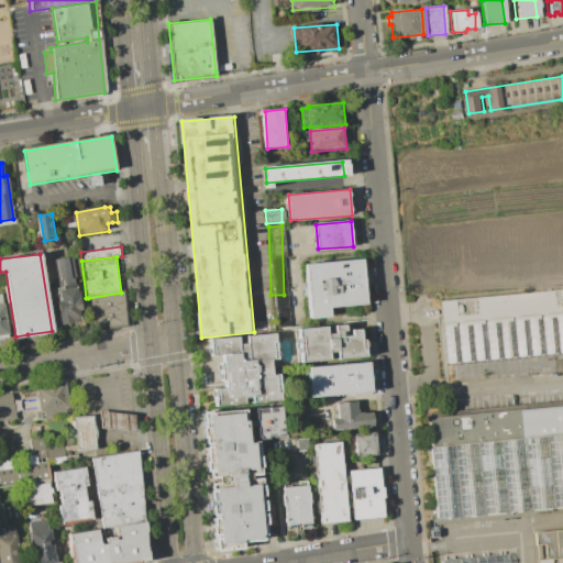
[(78,321),(78,323),(58,327),(55,302),(56,302),(55,297),(54,298),(54,295),(55,294),(56,294),(51,261),(72,257),(75,277),(73,277),(73,285),(75,285),(76,293),(77,293),(79,311),(77,311),(78,321)]
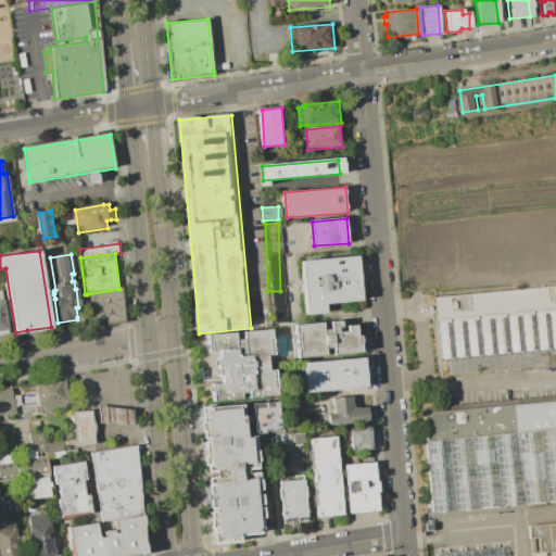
[(302,261),(359,255),(364,301),(327,304),(328,313),(306,315),(302,261)]
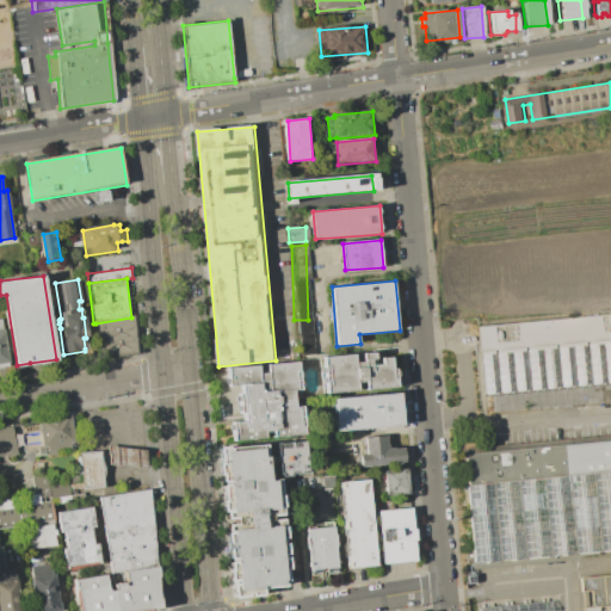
[(610,312),(480,326),(486,395),(610,382),(610,312)]
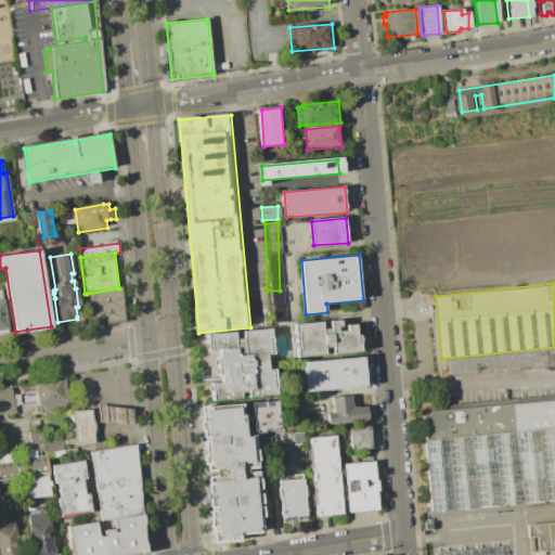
[(87,294),(90,326),(127,322),(124,287),(119,288),(87,294)]
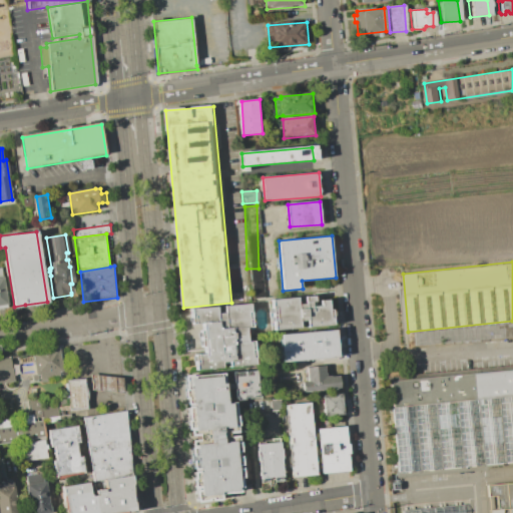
[(330,310),(333,310),(335,326),(331,326),(309,328),(308,322),(301,322),(301,329),(275,331),(272,301),(298,298),(299,305),(306,304),(306,297),(311,297),(311,294),(316,294),(316,296),(316,303),(313,303),(313,304),(313,308),(322,307),(321,302),(329,301),(330,306),(330,310)]
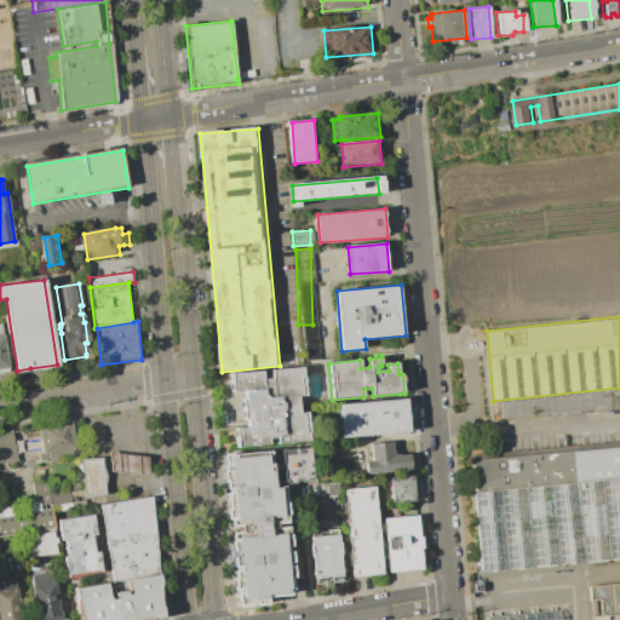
[(231,374),(263,372),(264,379),(273,378),(271,371),(303,367),(306,396),(299,397),(300,413),(308,412),(310,441),(279,445),(277,437),(270,438),(270,446),(239,448),(237,429),(250,428),(248,418),(246,418),(244,400),(246,399),(246,392),(234,394),(231,374)]
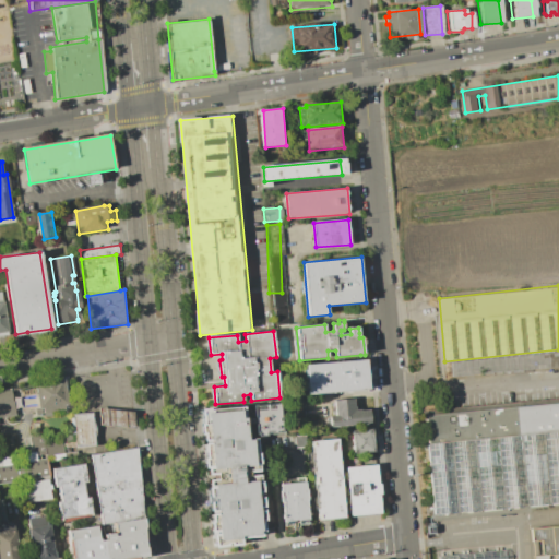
[(558,367),(454,377),(453,363),(558,353),(558,367)]
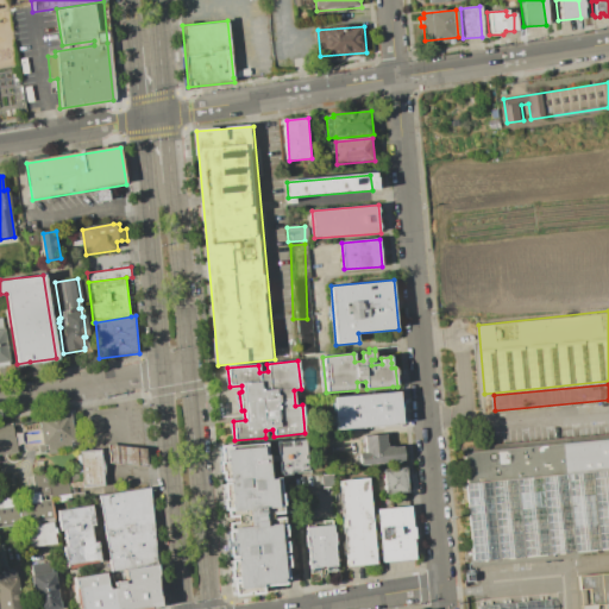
[(336,397),(400,393),(402,425),(338,431),(336,397)]
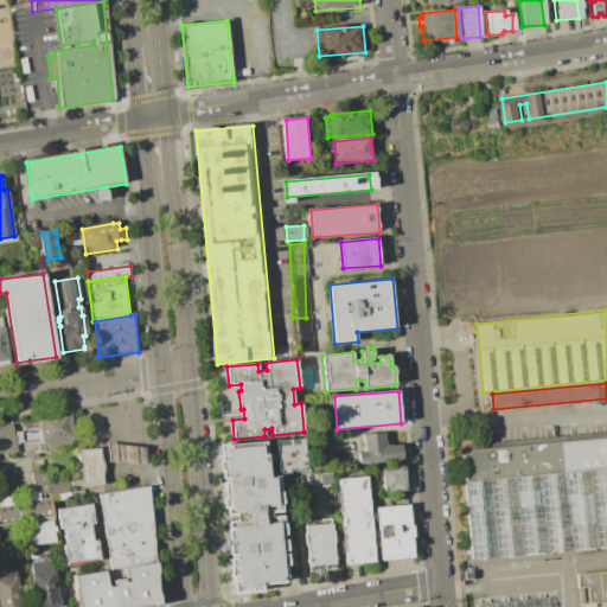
[(46,453),(45,448),(43,448),(43,451),(38,452),(37,445),(40,443),(37,419),(69,413),(74,440),(71,440),(71,445),(69,445),(70,449),(46,453)]
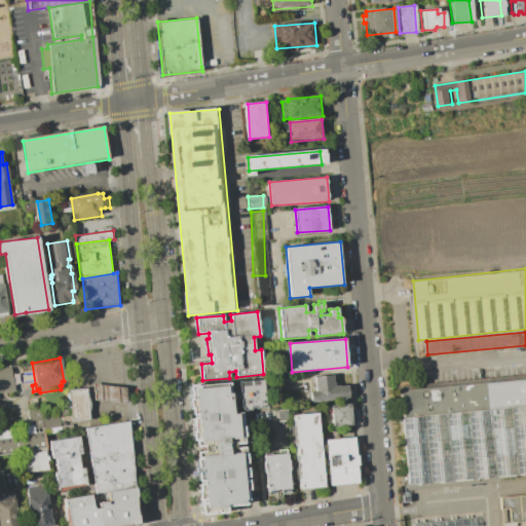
[(0,392),(0,368),(9,367),(11,377),(14,390),(0,392)]
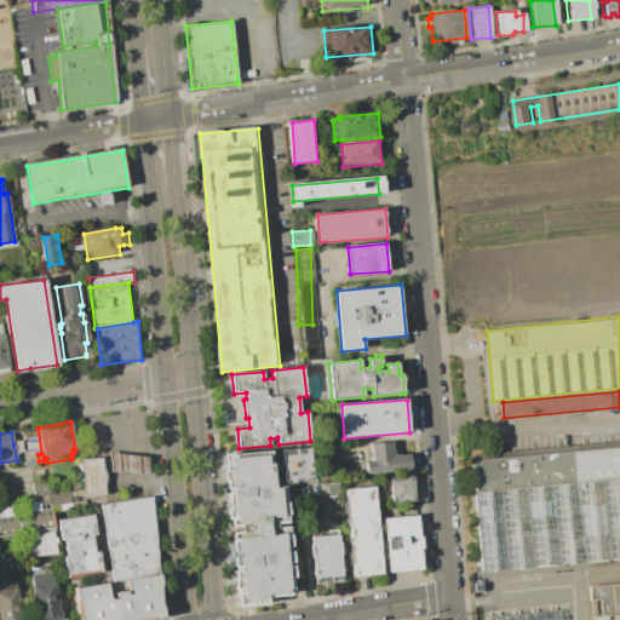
[(367,463),(374,461),(372,445),(392,442),(394,455),(412,454),(412,459),(413,471),(368,475),(367,463)]
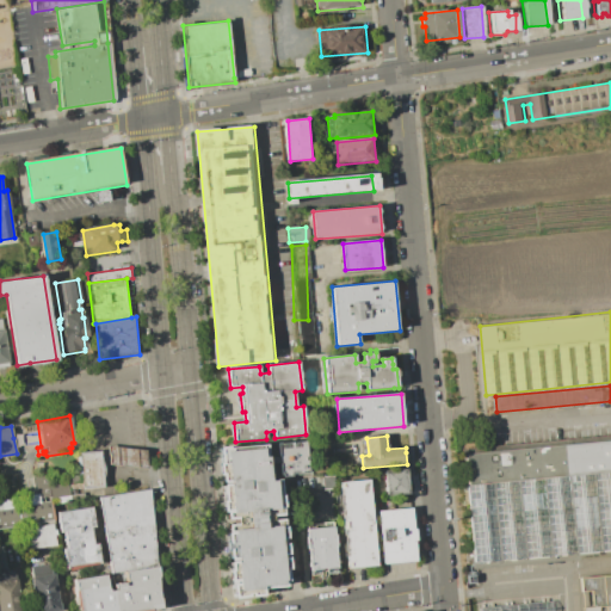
[(610,439),(467,452),(476,562),(610,550),(610,439)]
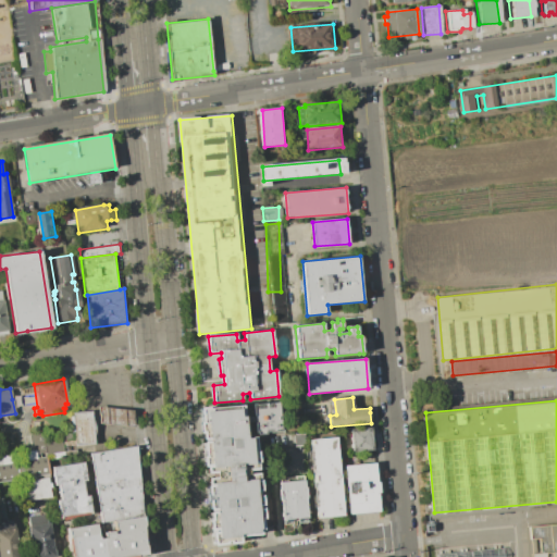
[(202,408),(245,404),(246,418),(256,417),(255,405),(282,403),(285,432),(257,434),(256,422),(246,422),(248,437),(256,436),(264,533),(243,535),(244,542),(215,545),(209,478),(218,478),(218,471),(208,471),(202,408)]
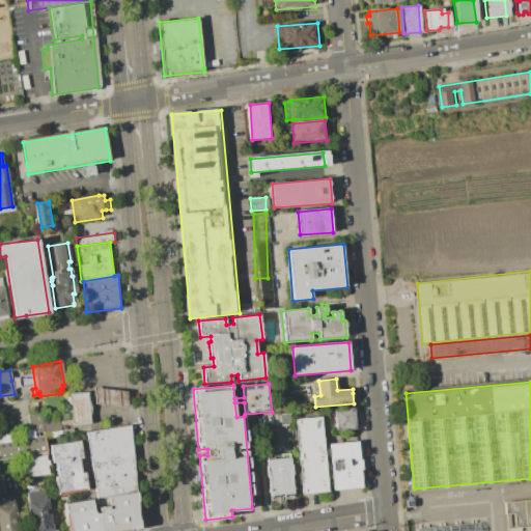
[(99,403),(96,388),(110,390),(129,392),(130,407),(111,404),(99,403)]
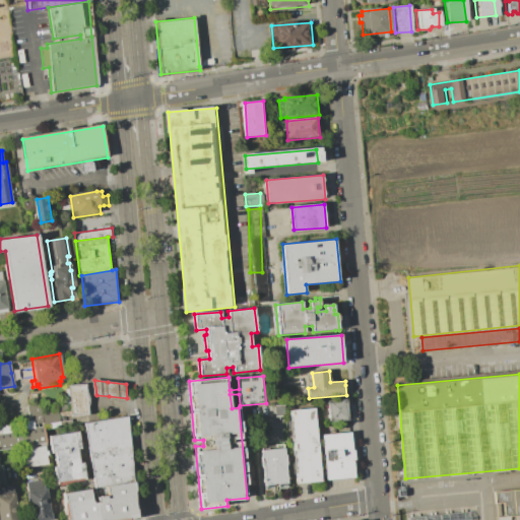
[(88,384),(90,413),(73,415),(71,386),(88,384)]
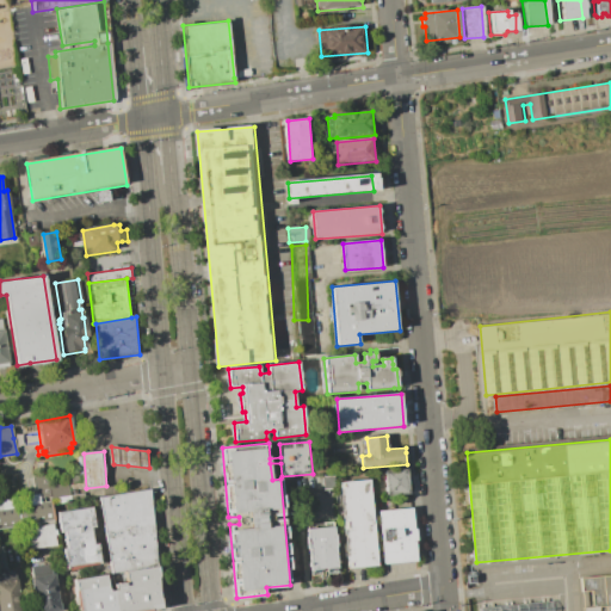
[(388,497),(386,471),(406,469),(408,494),(388,497)]
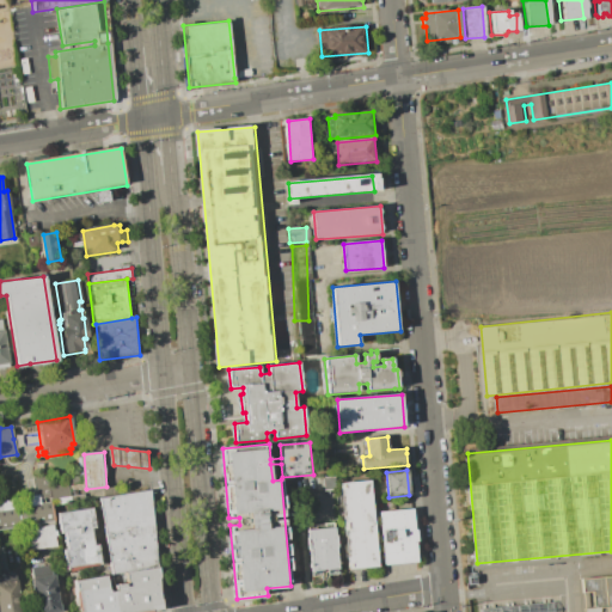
[(40,503),(49,501),(53,521),(0,530),(0,500),(12,497),(26,496),(23,479),(46,476),(48,488),(53,487),(67,484),(66,478),(80,476),(83,499),(69,501),(55,503),(55,500),(50,501),(49,497),(38,500),(40,503)]
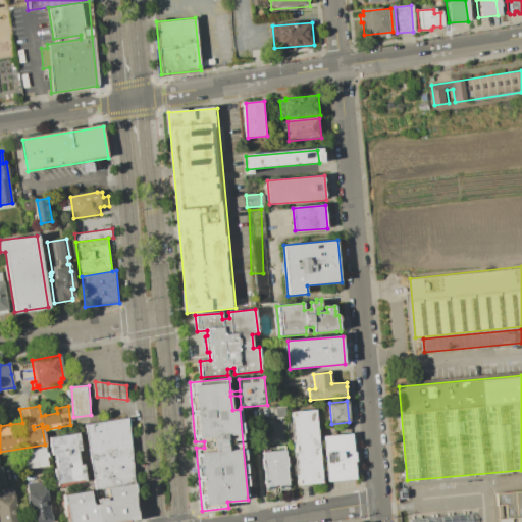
[(298,486),(323,483),(317,410),(291,412),(298,486)]
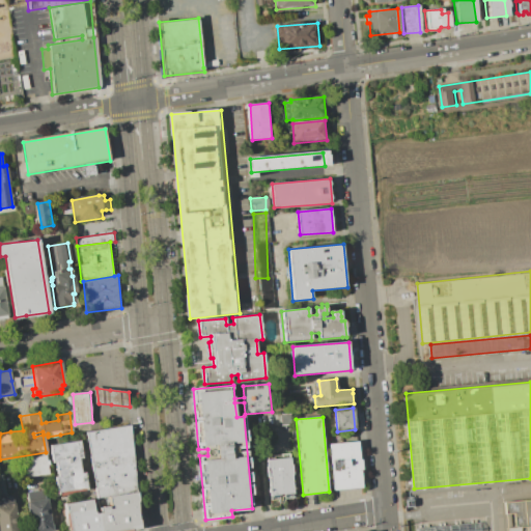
[(138,493),(110,497),(100,499),(89,432),(132,425),(138,493)]
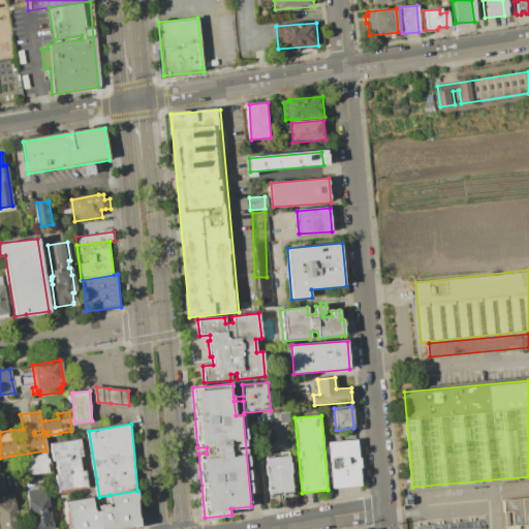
[(80,439),(87,487),(57,492),(50,443),(80,439)]
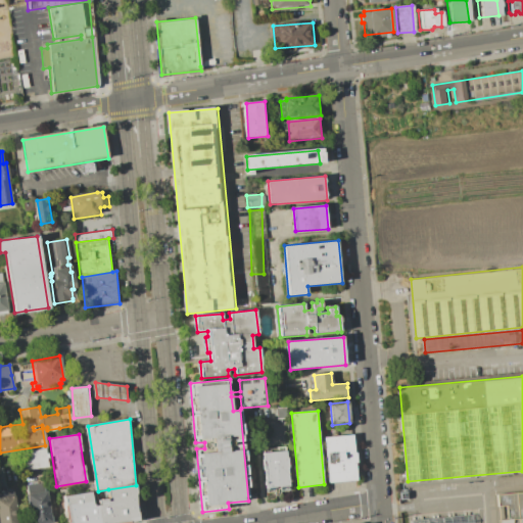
[(324,437),(353,435),(358,481),(328,484),(324,437)]
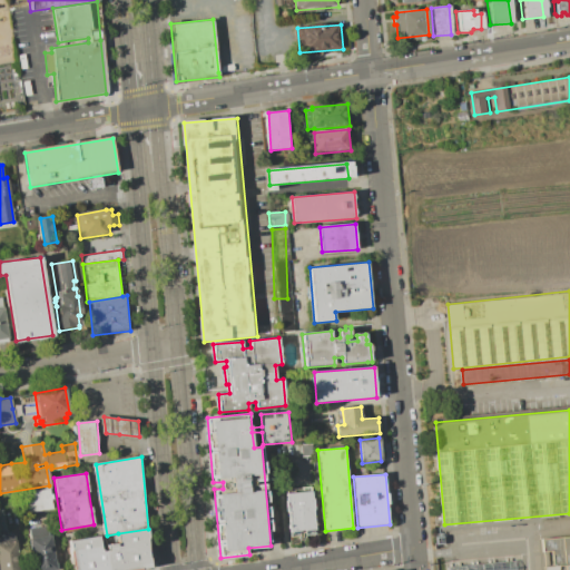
[(49,499),(50,509),(23,513),(20,493),(47,489),(48,494),(50,493),(51,499),(49,499)]
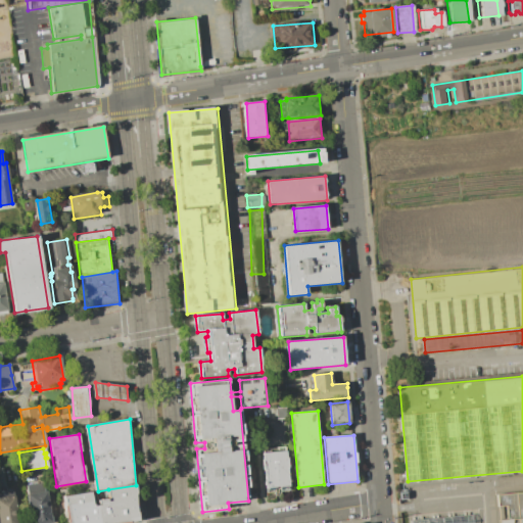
[(263,454),(285,452),(288,486),(266,488),(263,454)]
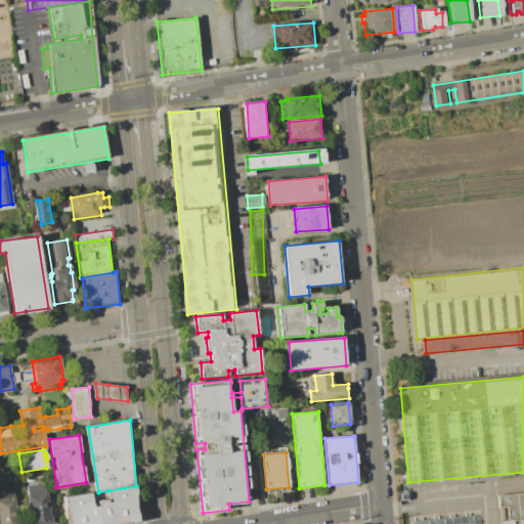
[(30,523),(25,495),(27,495),(26,486),(40,484),(41,488),(43,488),(43,492),(45,492),(49,523),(30,523)]
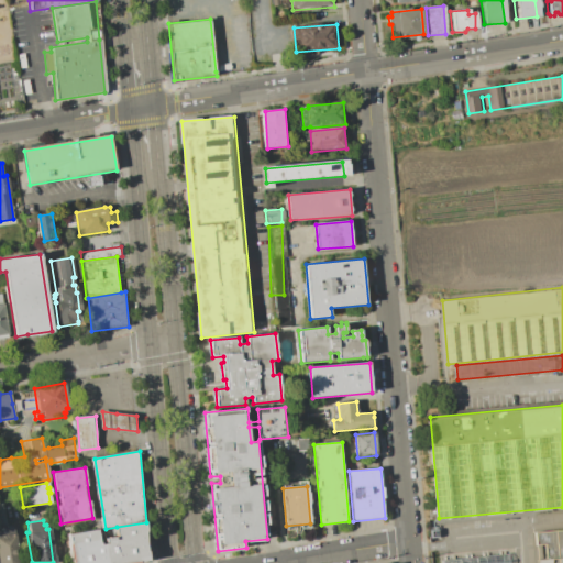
[(73,562),(69,534),(98,530),(100,544),(107,543),(106,538),(118,537),(117,527),(146,522),(150,562),(142,562),(73,562)]
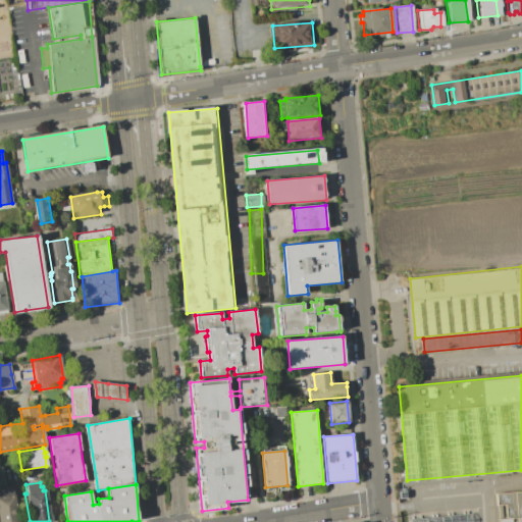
[(12,496),(13,496),(17,521),(0,521),(0,491),(11,490),(12,496)]
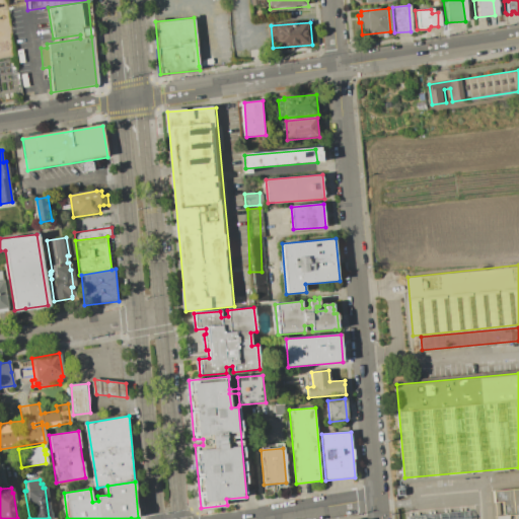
[(494,518),(518,518),(518,488),(492,491),(494,518)]
